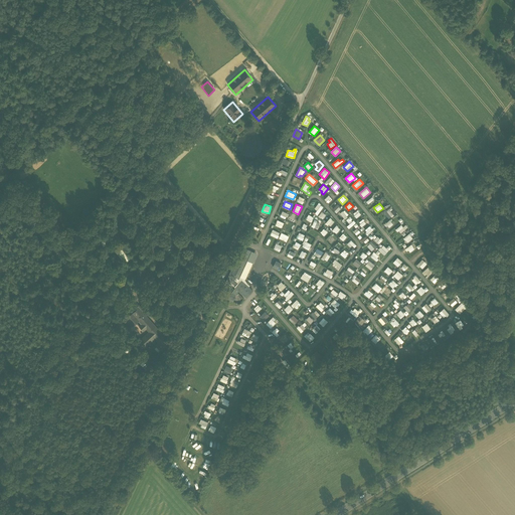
[(337,213),(341,208),(337,204),(332,209),(337,213)]
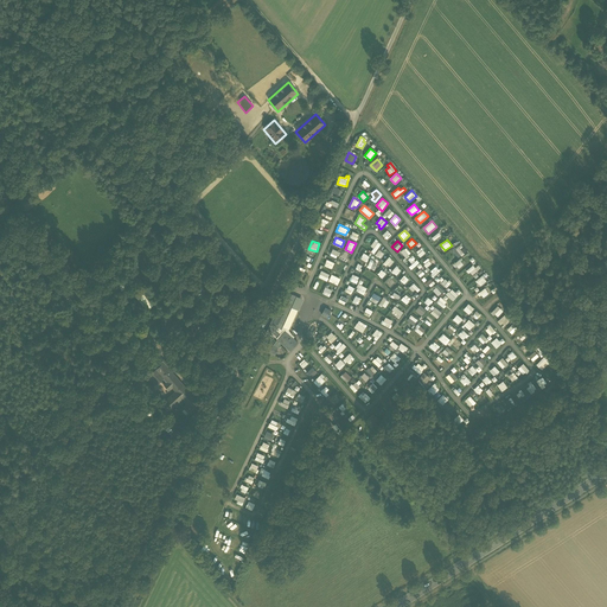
[(461,248),(462,247),(461,243),(452,249),(458,259),(465,254),(461,248)]
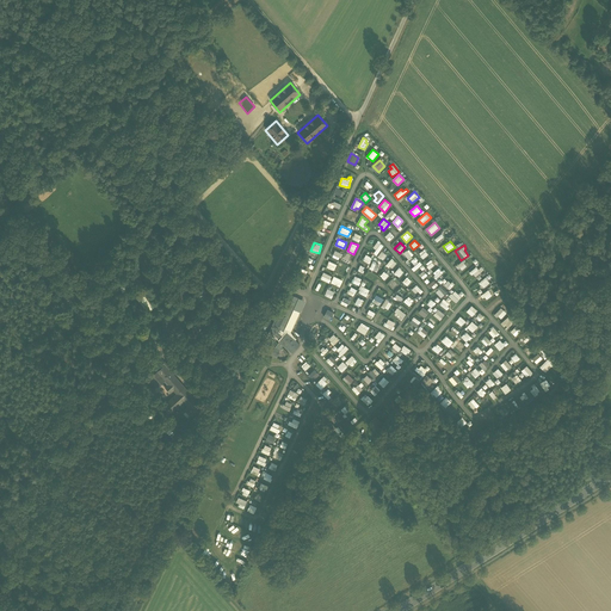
[(408,248),(403,253),(408,259),(414,254),(408,248)]
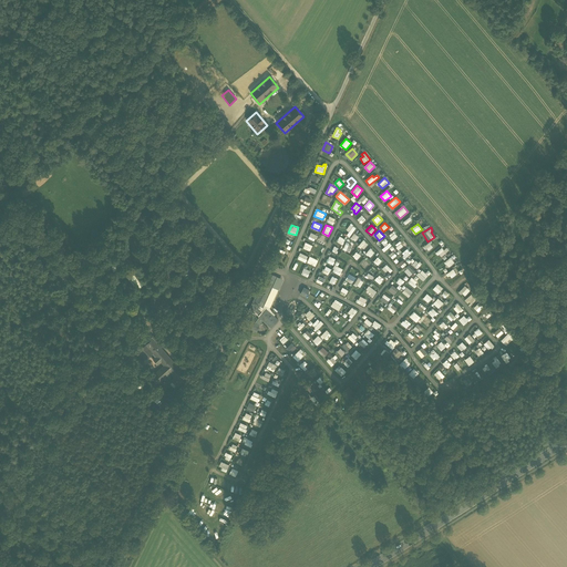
[(392,240),(398,236),(394,230),(389,235),(392,240)]
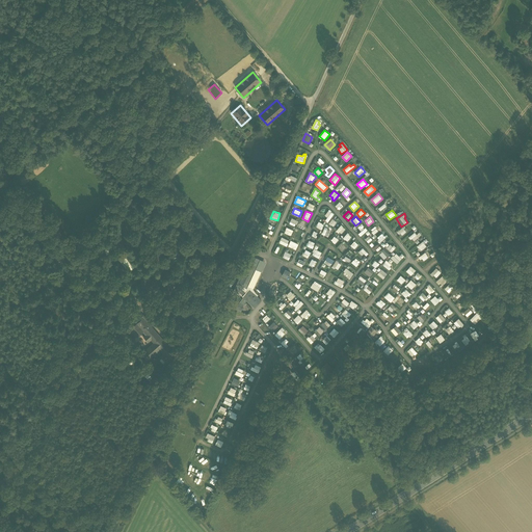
[(295,227),(298,220),(292,217),(289,223),(295,227)]
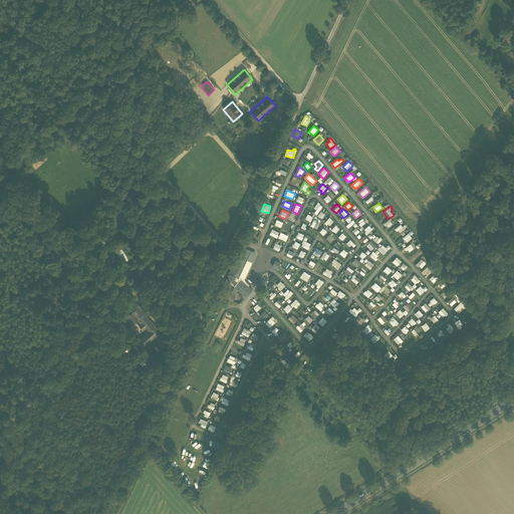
[(310,222),(313,217),(307,214),(305,219),(310,222)]
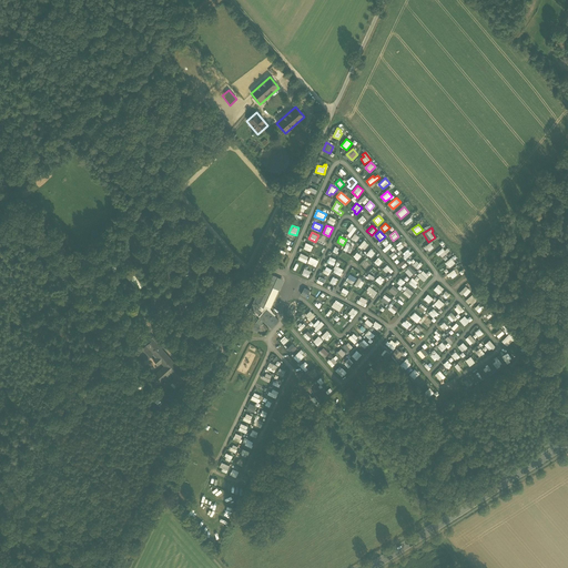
[(359,245),(364,250),(369,244),(365,240),(359,245)]
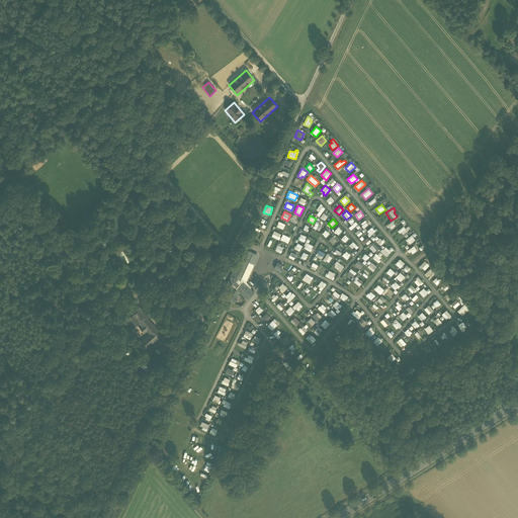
[(392,229),(396,226),(392,221),(387,225),(392,229)]
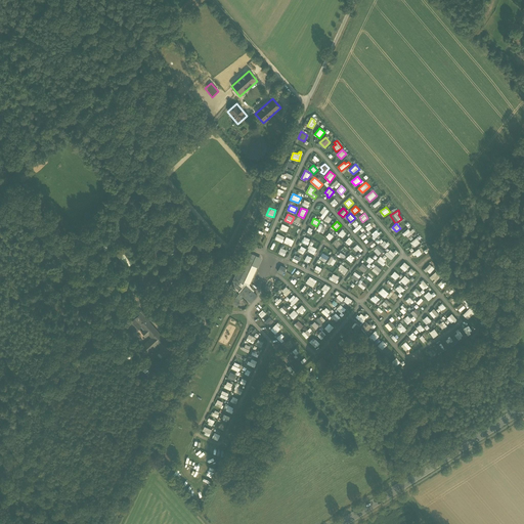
[(317,230),(323,232),(325,226),(319,224),(317,230)]
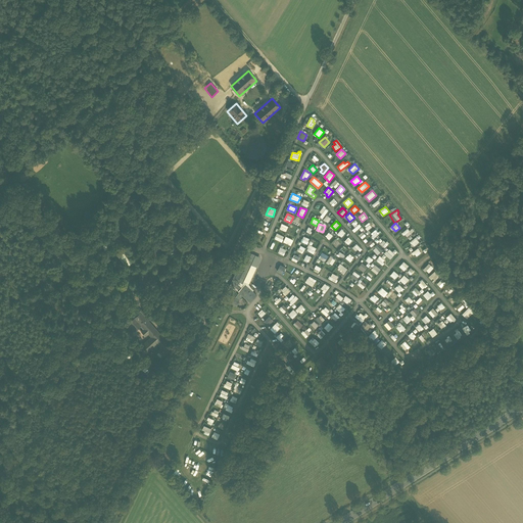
[(359,224),(352,230),(354,232),(362,226),(359,224)]
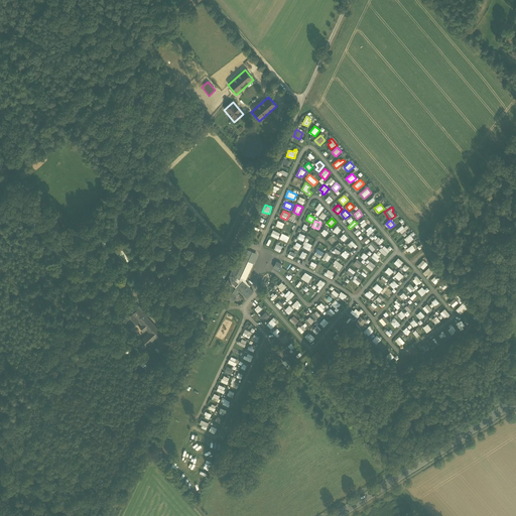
[(341,229),(337,226),(333,231),(337,234),(341,229)]
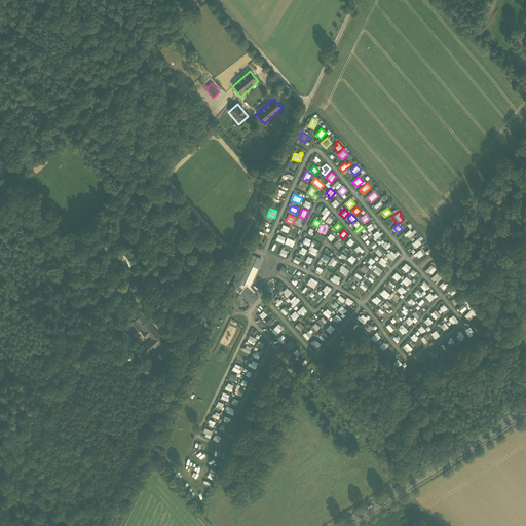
[(376,232),(372,236),(376,240),(380,235),(376,232)]
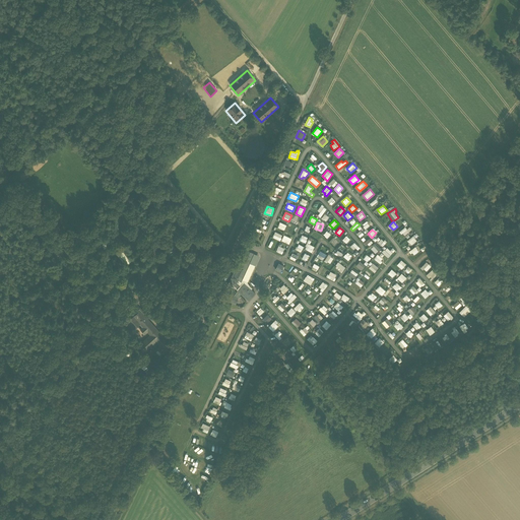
[(272,237),(280,241),(282,235),(275,232),(272,237)]
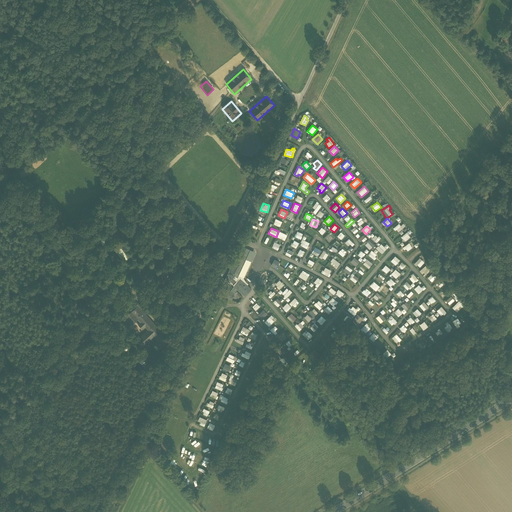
[(285,240),(289,232),(281,228),(277,237),(285,240)]
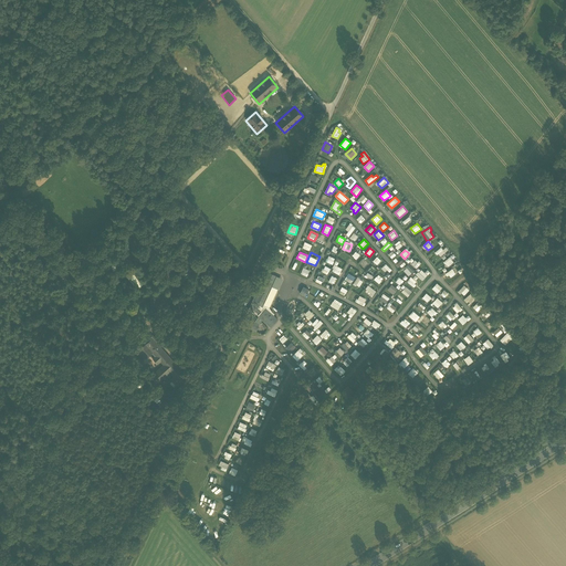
[(450,257),(443,262),(448,266),(454,261),(450,257)]
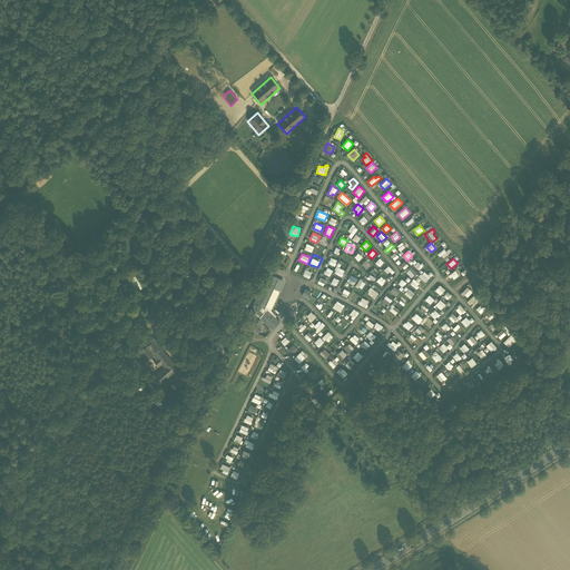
[(419,261),(414,266),(419,271),(423,265),(419,261)]
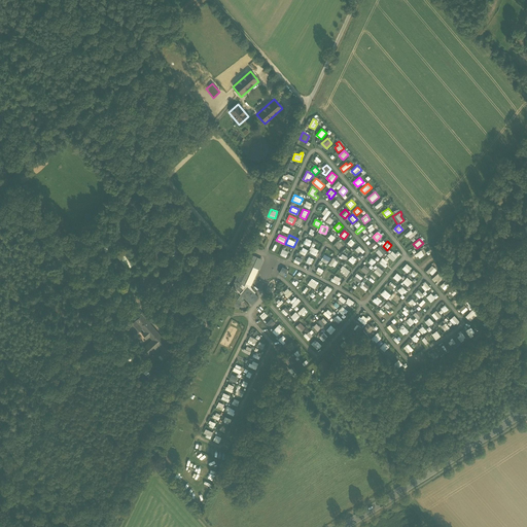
[(360,251),(362,253),(365,251),(359,245),(355,249),(358,253),(360,251)]
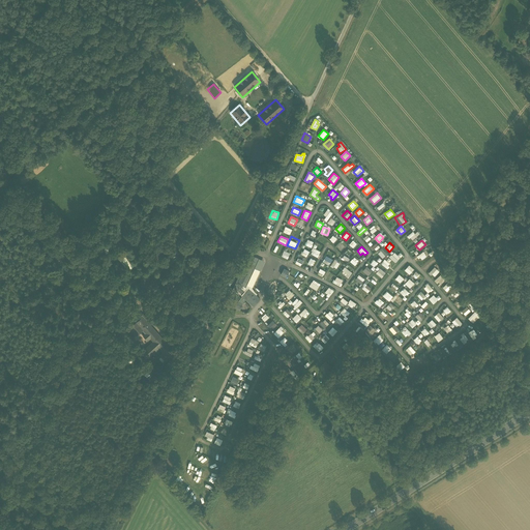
[(314,247),(311,254),(318,257),(321,252),(314,247)]
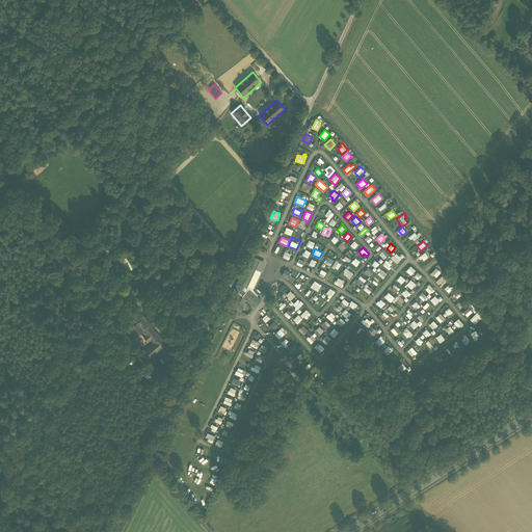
[(383,249),(379,255),(384,259),(389,254),(383,249)]
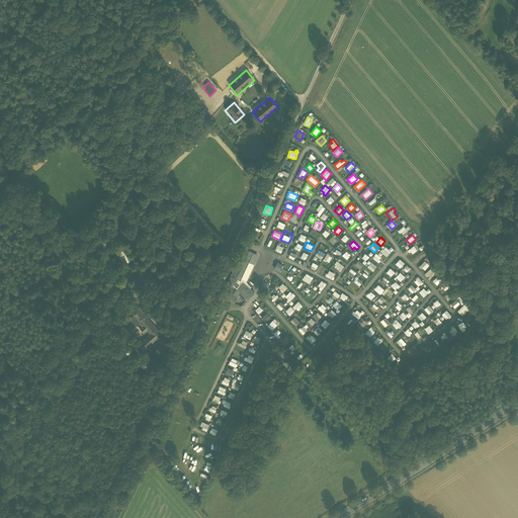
[(275,250),(281,253),(284,247),(277,244),(275,250)]
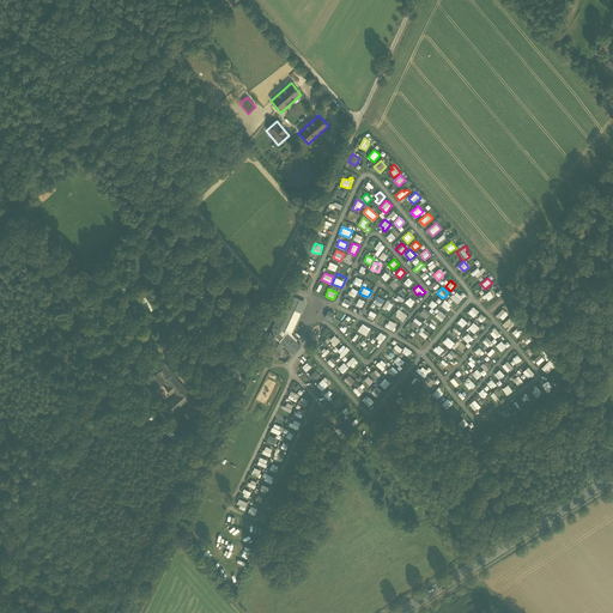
[(462,291),(460,295),(456,291),(450,297),(459,304),(466,295),(462,291)]
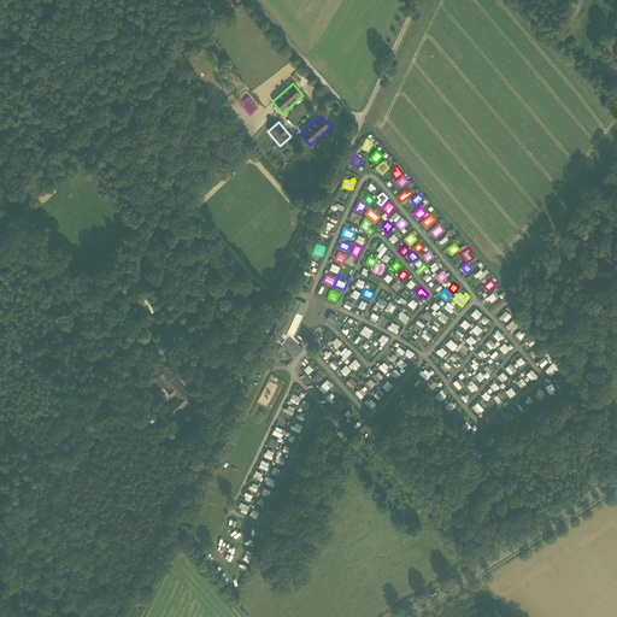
[(145,295),(137,301),(145,311),(153,305),(145,295)]
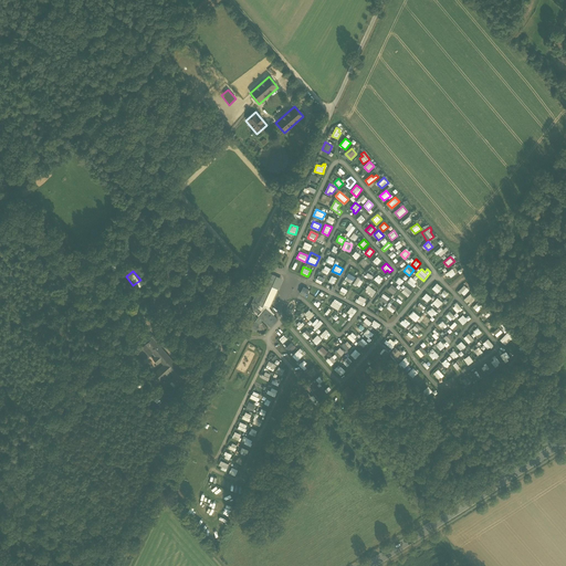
[(348,272),(345,279),(352,283),(356,276),(348,272)]
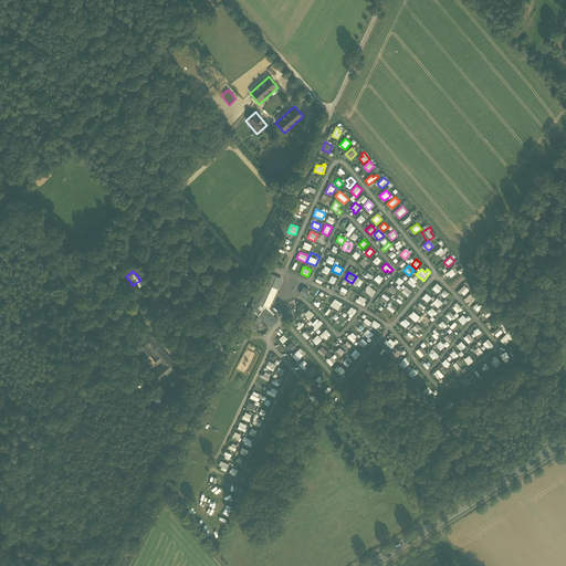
[(354,283),(359,287),(364,281),(358,276),(354,283)]
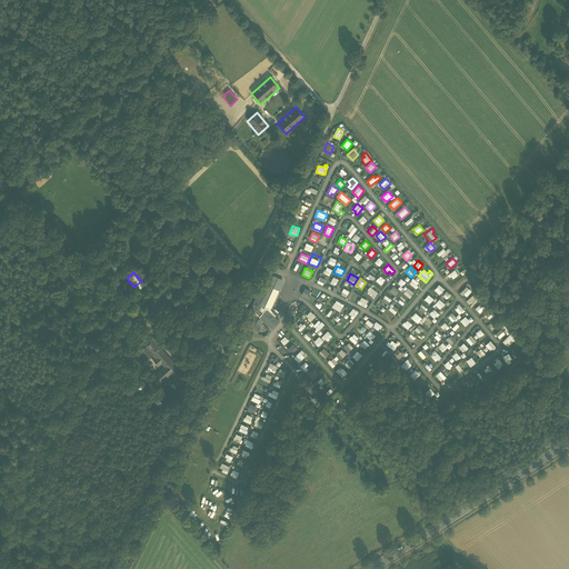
[(413,278),(409,282),(416,288),(419,283),(413,278)]
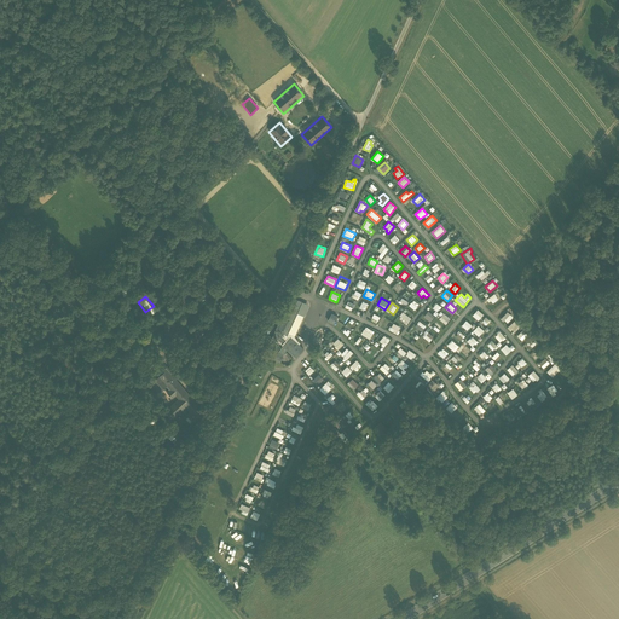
[(479,320),(484,314),(479,308),(473,316),(479,320)]
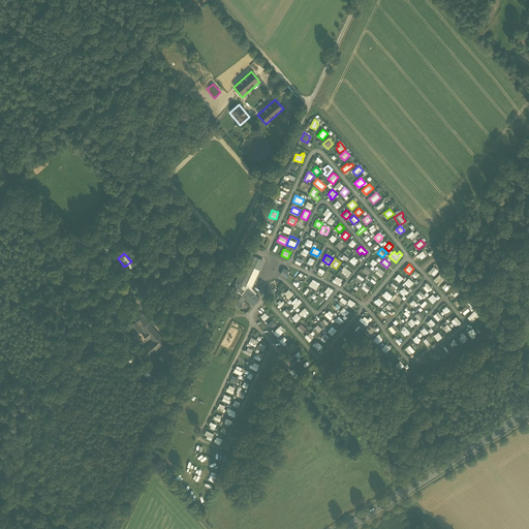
[(366,266),(363,271),(369,275),(372,270),(366,266)]
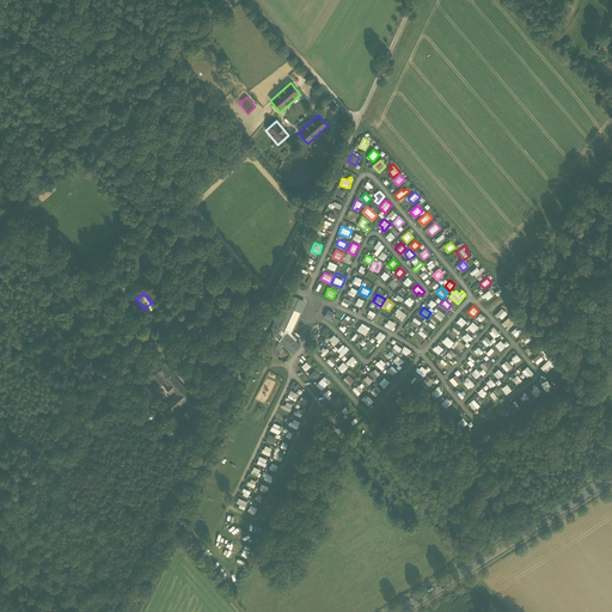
[(496,314),(501,319),(508,313),(502,307),(496,314)]
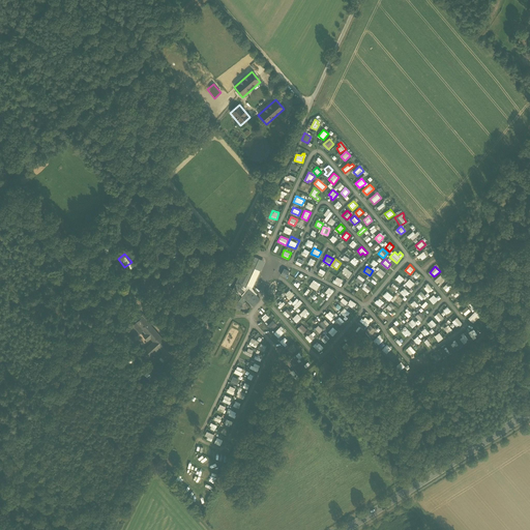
[(285,267),(281,274),(286,277),(290,270),(285,267)]
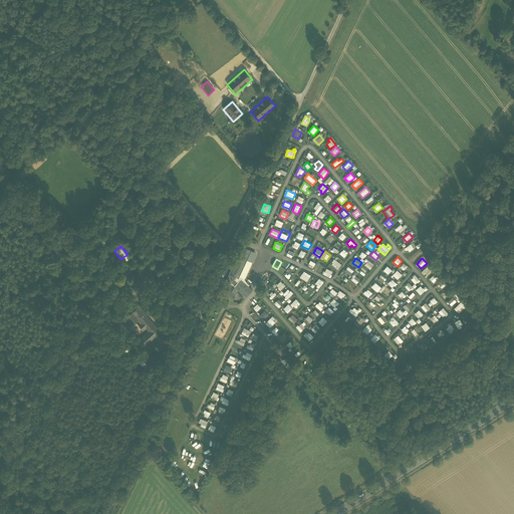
[(337,269),(341,264),(334,259),(331,264),(337,269)]
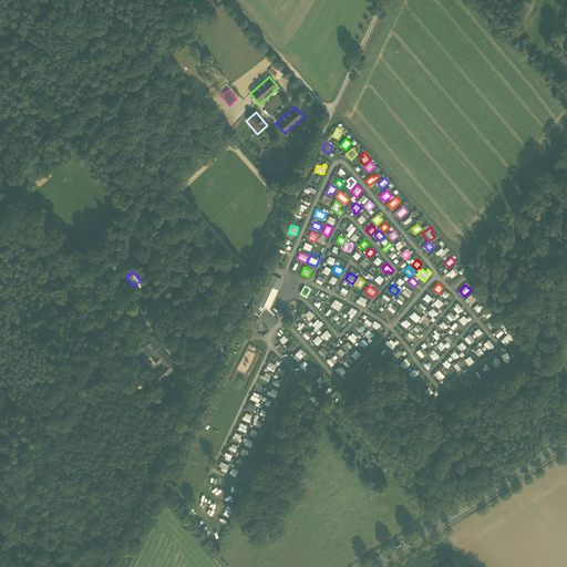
[(402,292),(409,297),(413,291),(406,287),(402,292)]
